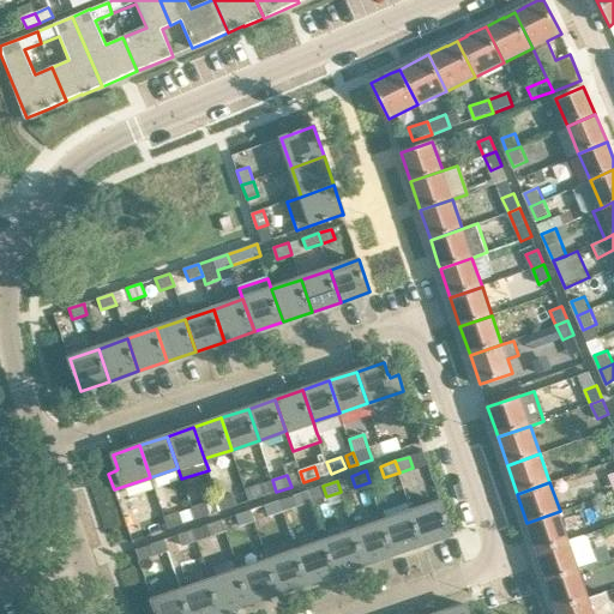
[(245,489),(250,501),(264,497),(260,485),(245,489)]
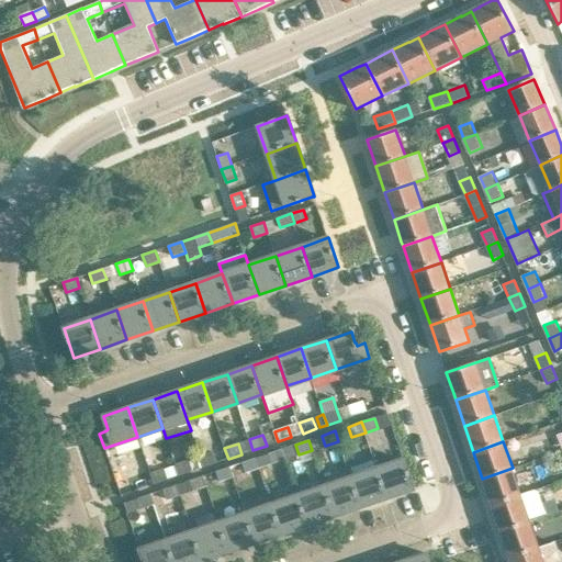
[(285,460),(282,449),(269,453),(272,464),(285,460)]
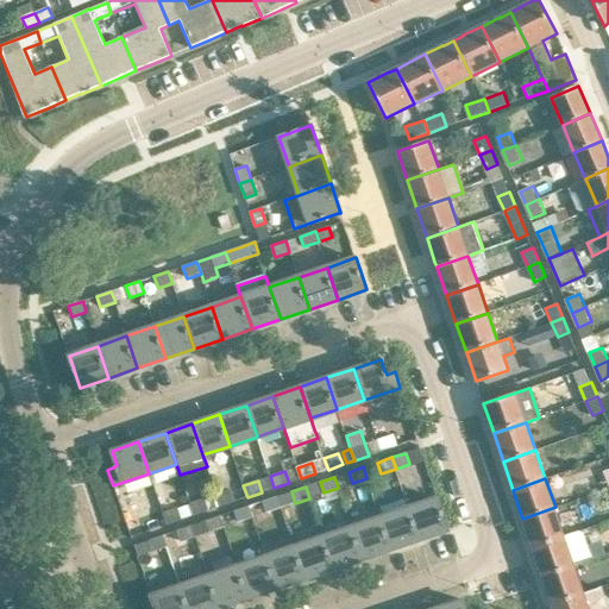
[(217,495),(220,506),(234,501),(231,490),(217,495)]
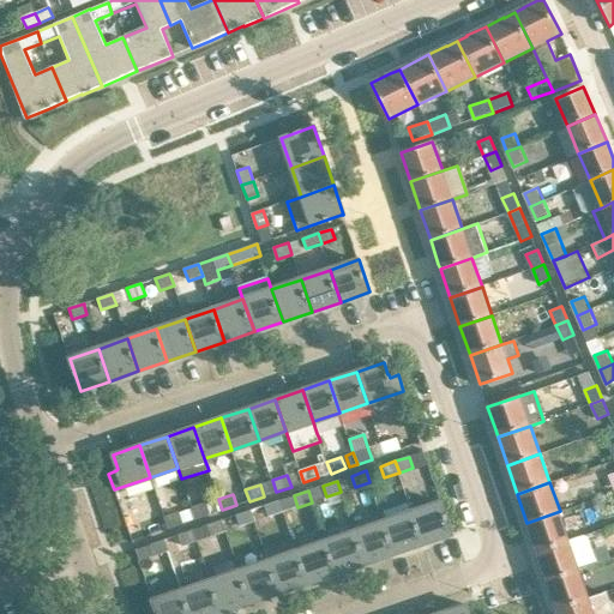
[(283,512),(280,500),(265,505),(269,517),(283,512)]
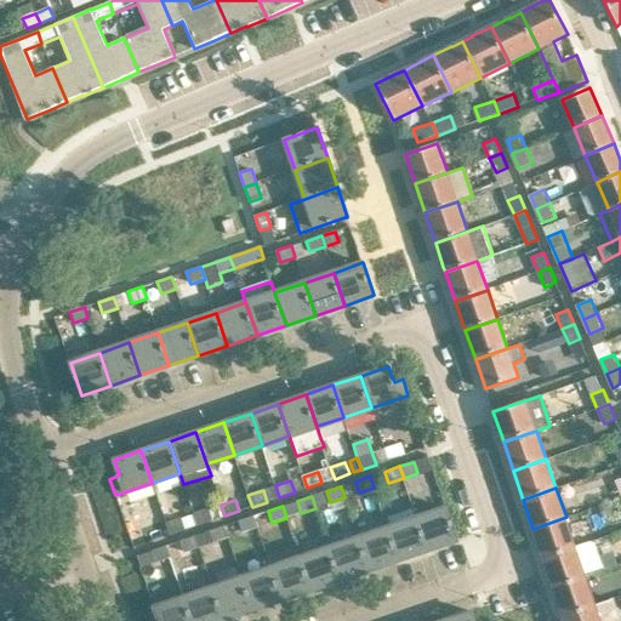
[(446,507),(417,518),(428,551),(457,541),(448,510),(446,507)]
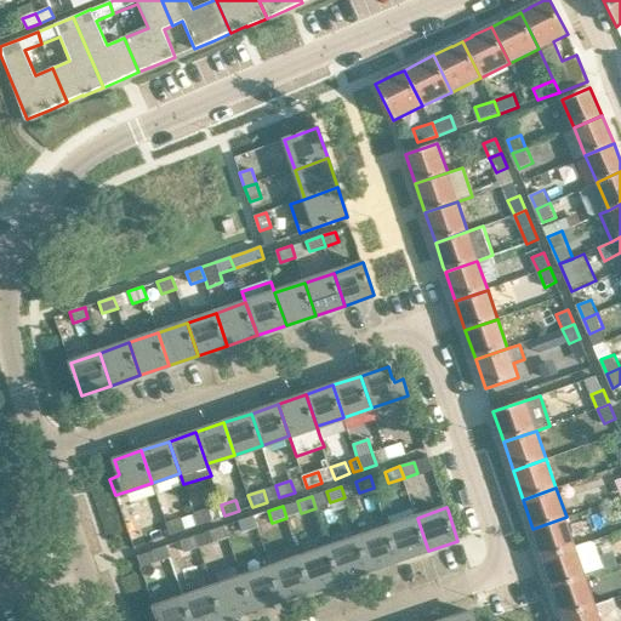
[(193,513),(197,525),(212,520),(208,508),(193,513)]
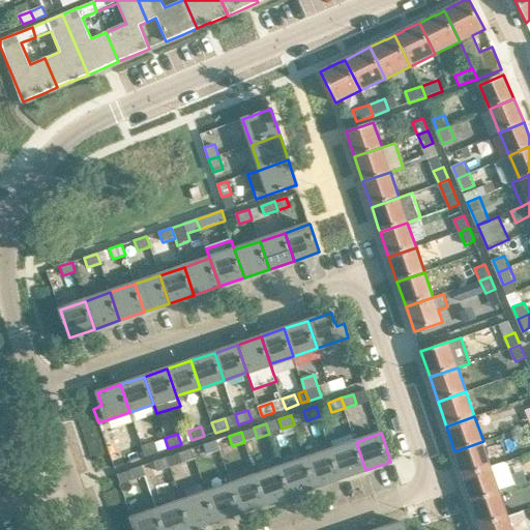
[(219,450),(216,440),(203,444),(207,454),(219,450)]
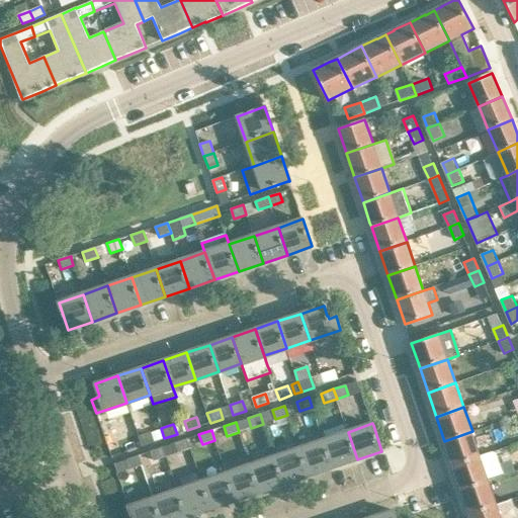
[(481,456),(472,431),(444,441),(453,465),(481,456)]
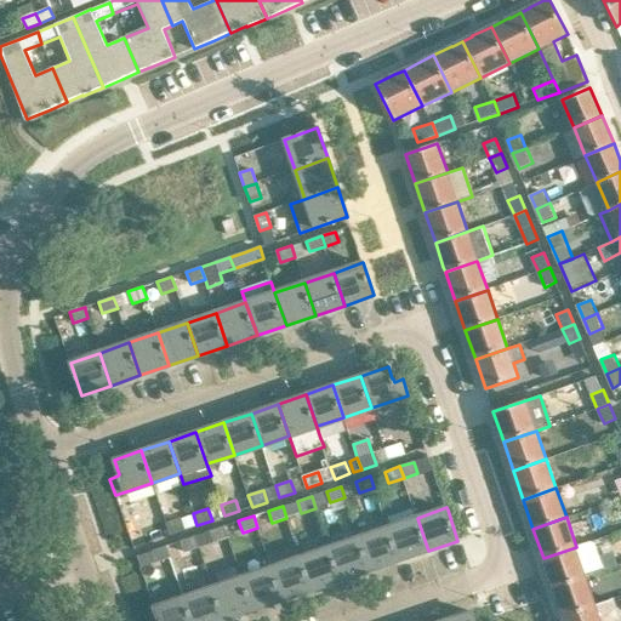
[(181,518),(166,523),(170,534),(184,529),(181,519),(181,518)]
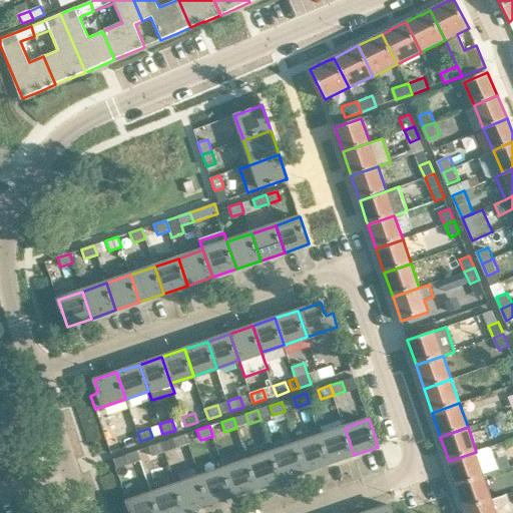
[(330,463),(354,455),(345,428),(321,436),(330,463)]
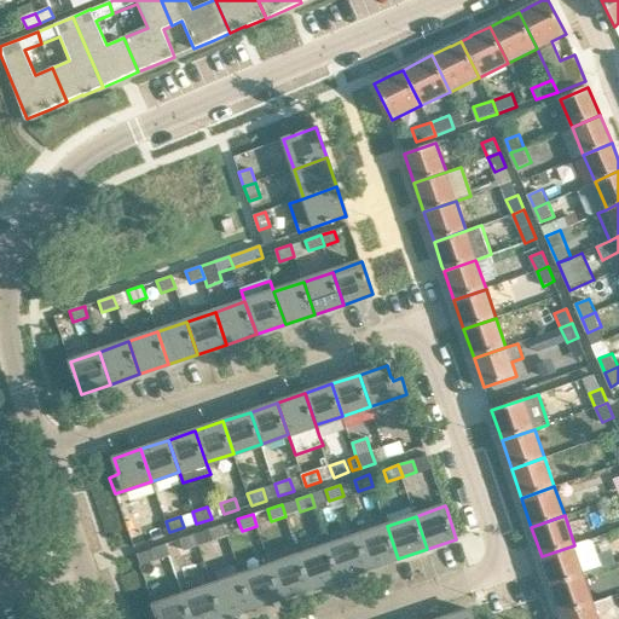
[(227,536),(223,525),(208,530),(213,541),(227,536)]
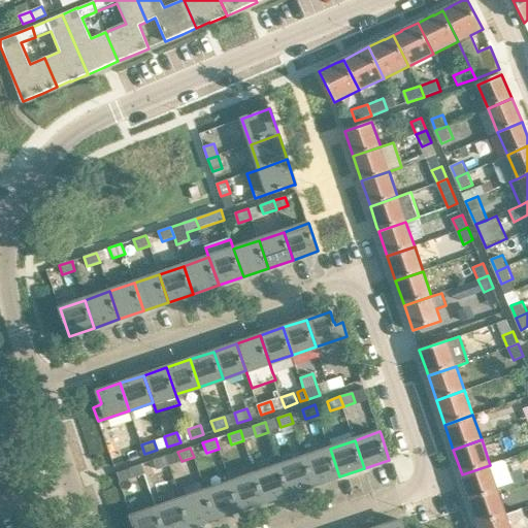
[(330,449),(305,457),(315,485),(339,476),(330,449)]
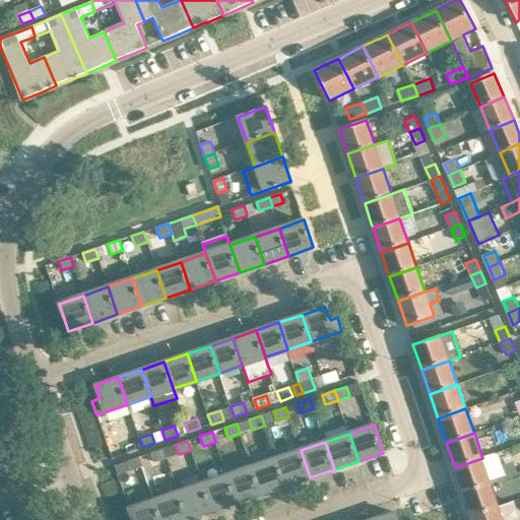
[(0,471),(9,468),(0,444),(0,443),(0,471)]
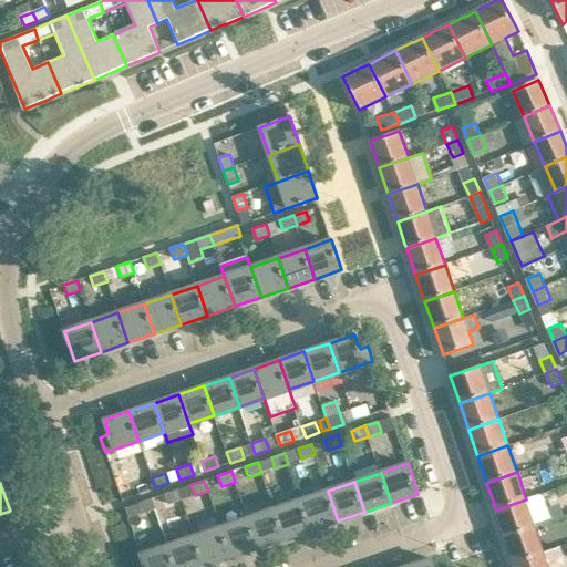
[(187,486),(177,490),(181,500),(191,496),(187,486)]
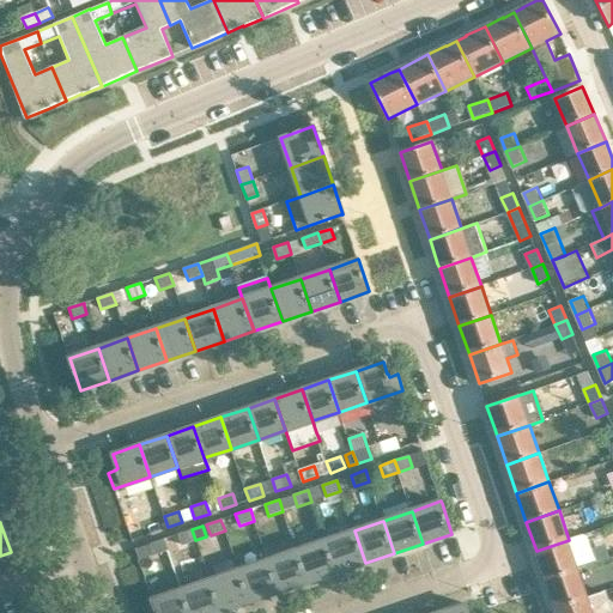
[(195,540),(192,529),(177,534),(181,546),(196,540),(195,540)]
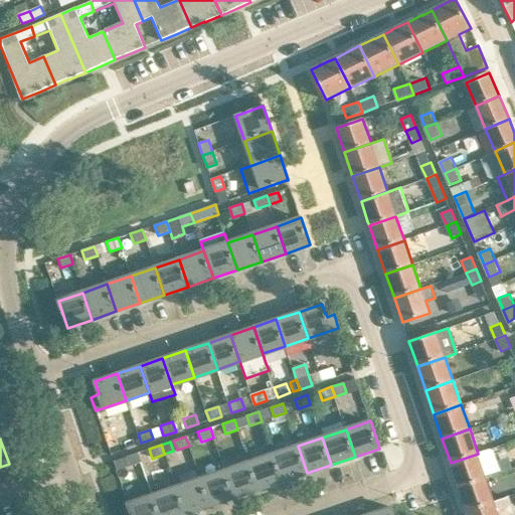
[(283,481),(307,473),(298,446),(273,454),(283,481)]
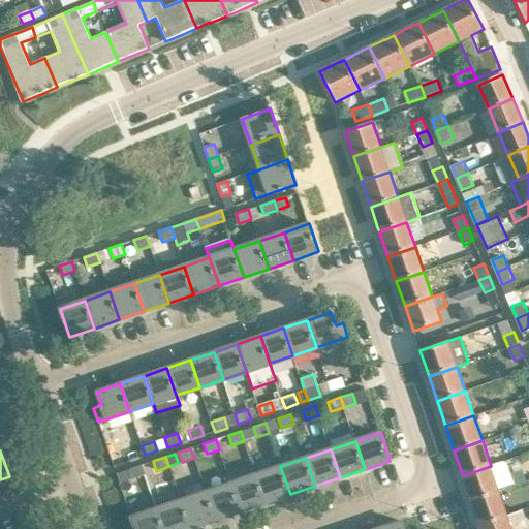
[(491,466),(463,475),(471,500),(499,491),(515,485),(506,460),(491,466)]
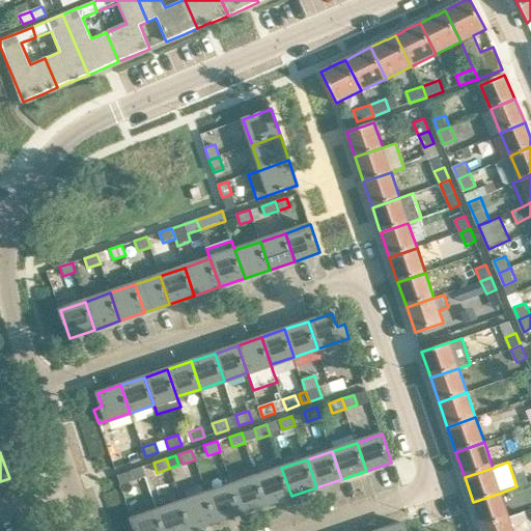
[(142,467),(130,471),(133,481),(136,479),(139,478),(145,476),(142,467)]
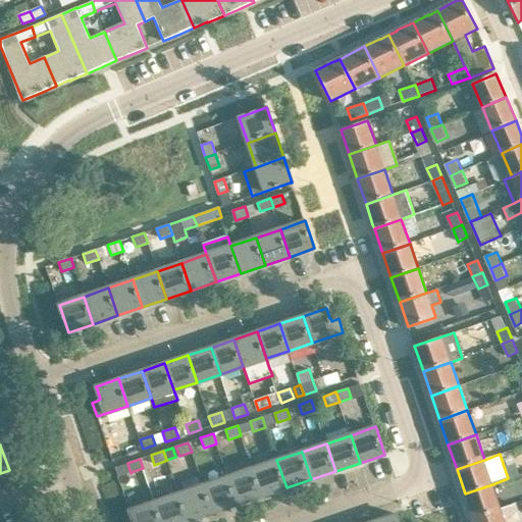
[(276,460),(252,469),(262,497),(286,487),(276,460)]
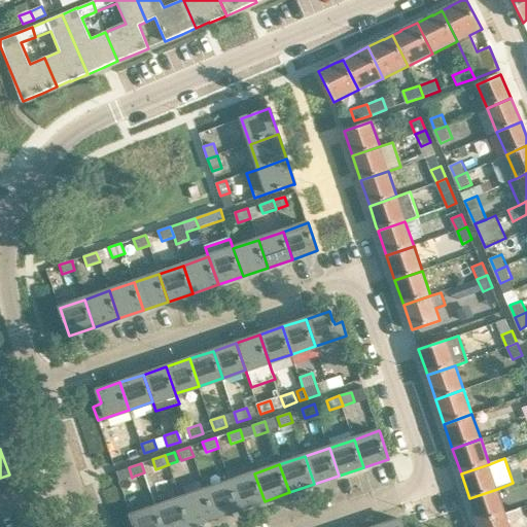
[(254,473),(230,482),(239,510),(265,501),(254,473)]
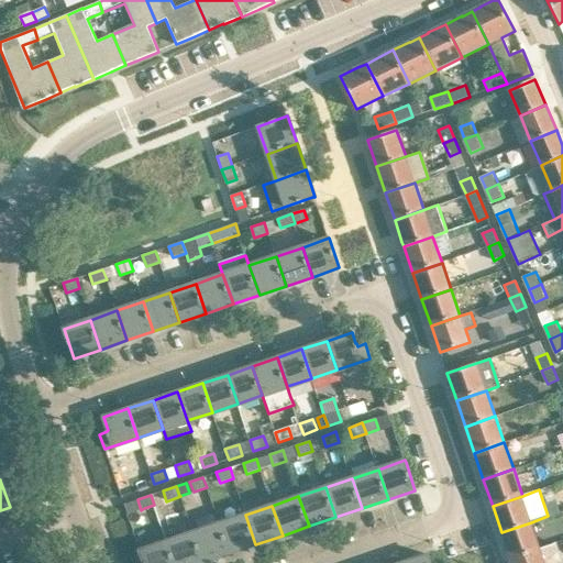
[(255,544),(245,515),(219,523),(229,553),(255,544)]
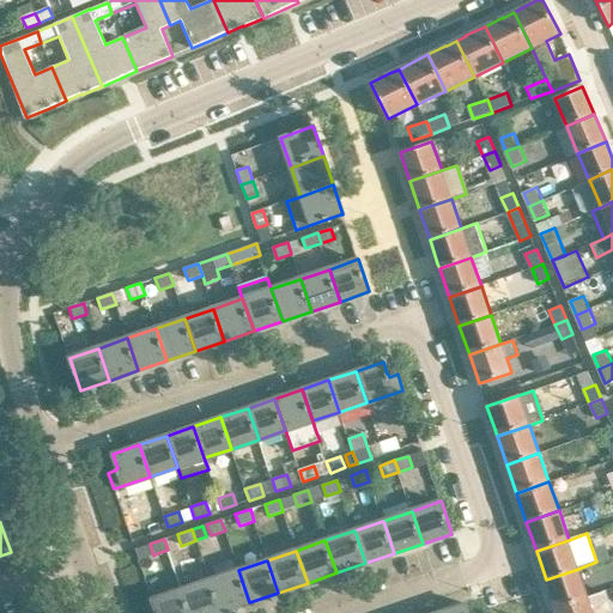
[(588,598),(578,569),(546,580),(556,608),(588,598)]
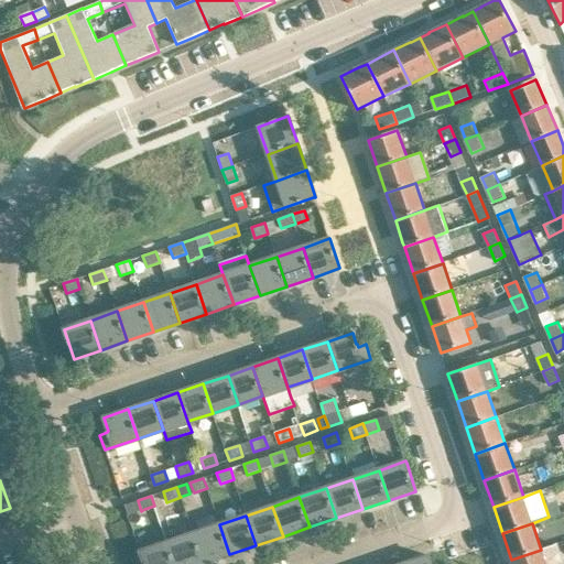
[(229,554),(219,524),(193,533),(203,563),(229,554)]
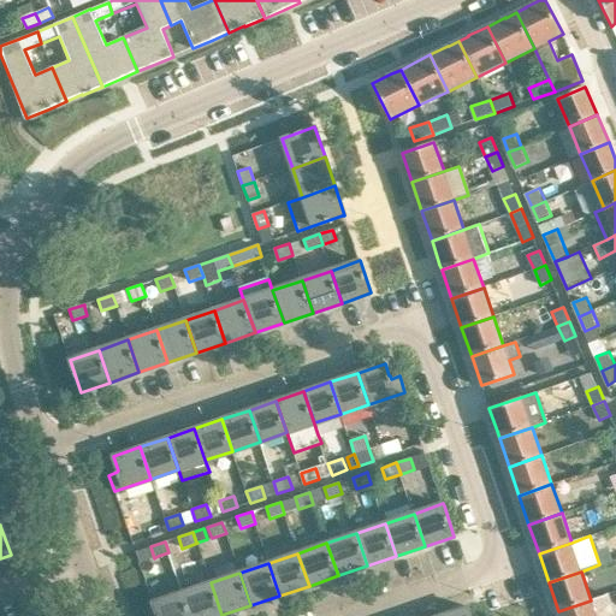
[(219,615),(221,615),(211,582),(182,592),(189,615),(219,615)]
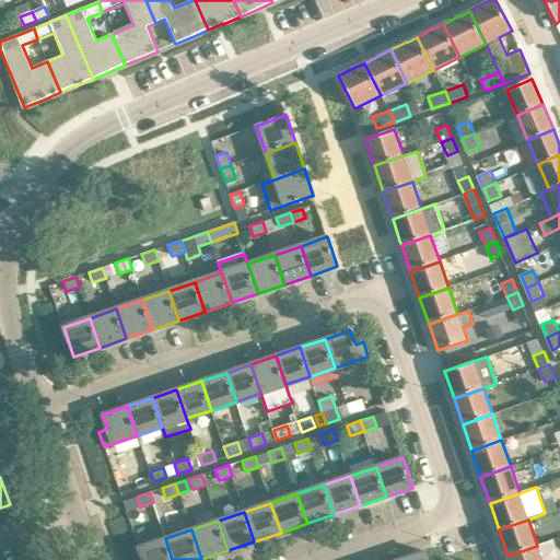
[(172,559),(165,538),(139,548),(142,559),(172,559)]
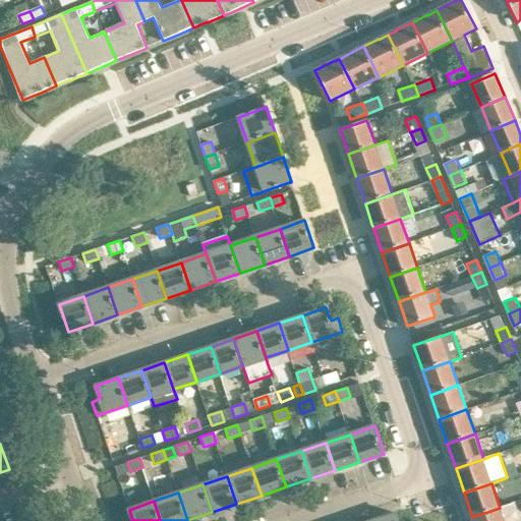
[(504,520),(500,508),(472,517),(473,520),(504,520)]
